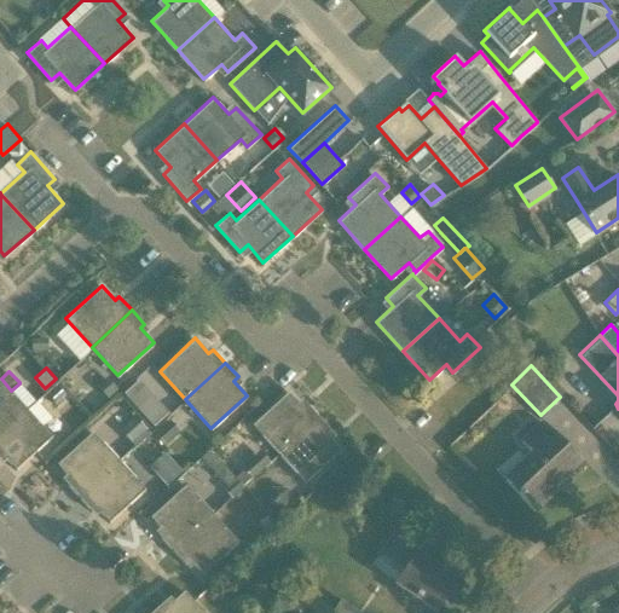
[(99,385),(108,395),(117,387),(108,376),(99,385)]
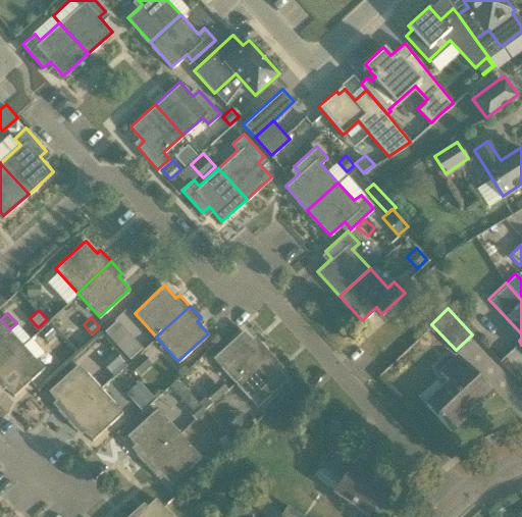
[(0,361),(21,343),(0,318),(0,361)]
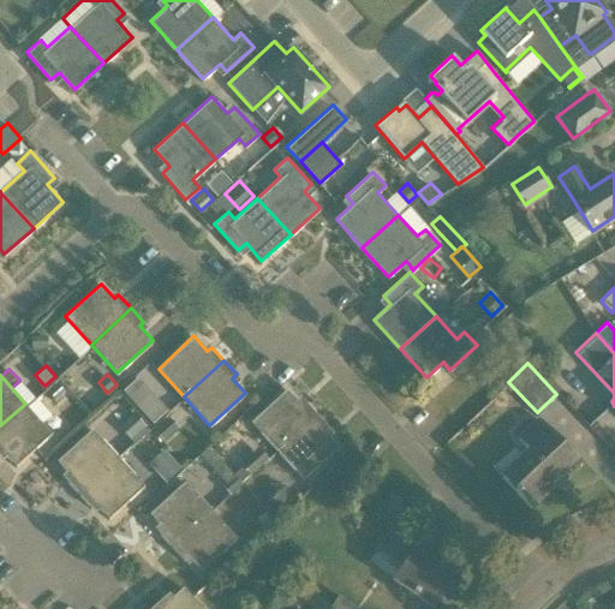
[(154,422),(168,409),(138,376),(124,389),(154,422)]
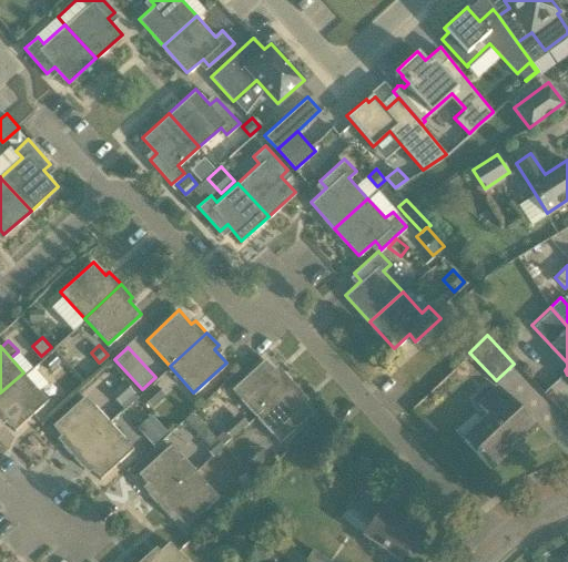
[(281,368),(276,371),(264,358),(232,388),(255,414),(292,380),(281,368)]
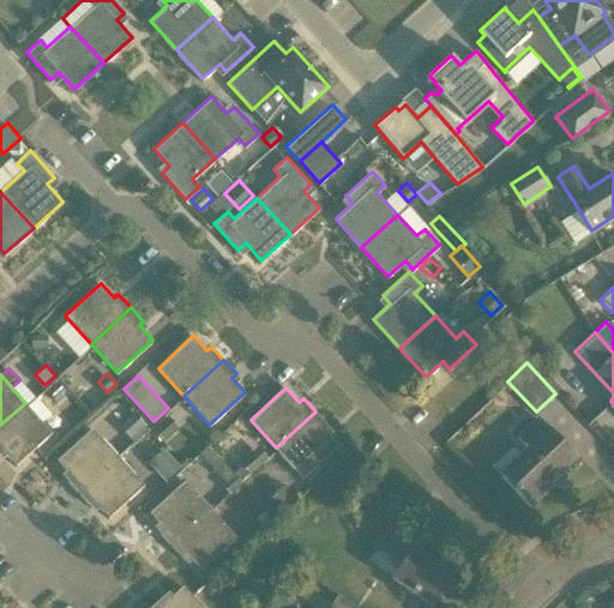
[(0,450),(2,449),(16,463),(52,432),(25,403),(0,425),(0,450)]
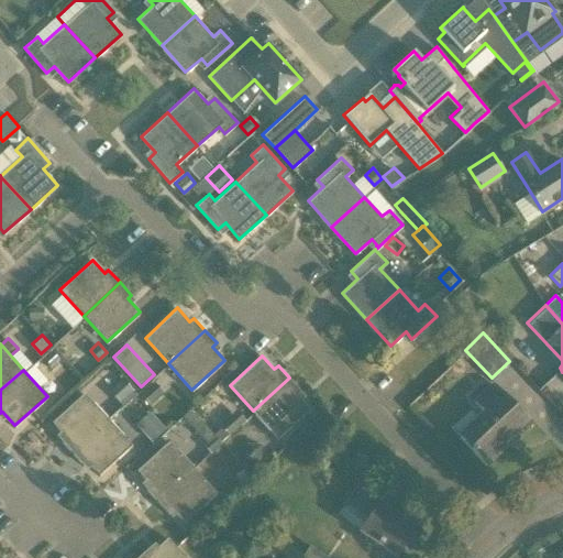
[(136,392),(124,378),(110,389),(123,404),(136,392)]
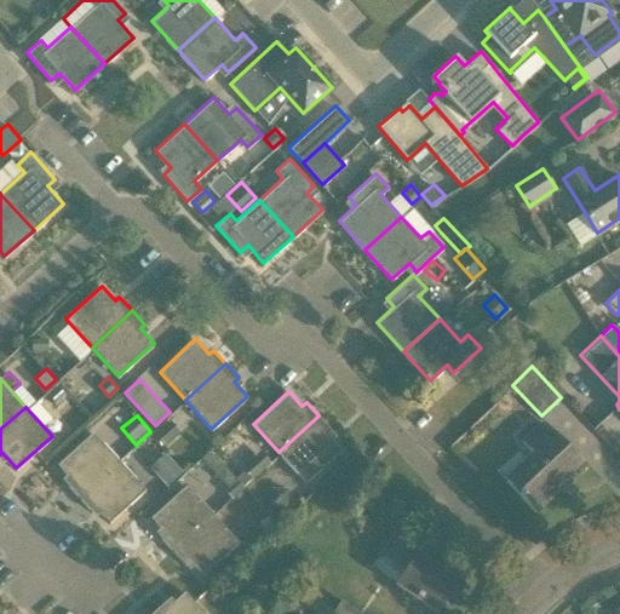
[(332,430),(319,415),(279,452),(305,481),(340,448),(327,434),(332,430)]
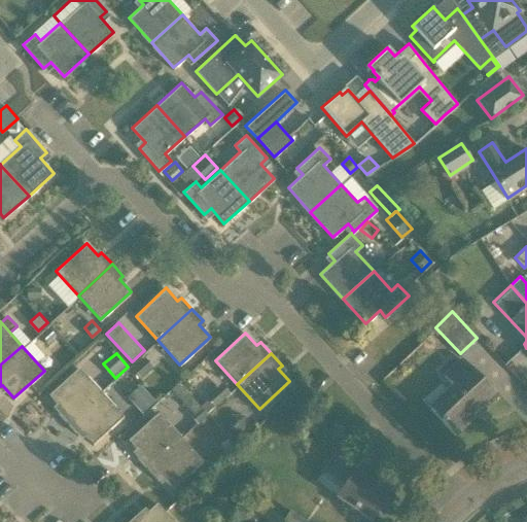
[(132,367),(141,377),(153,366),(144,355),(132,367)]
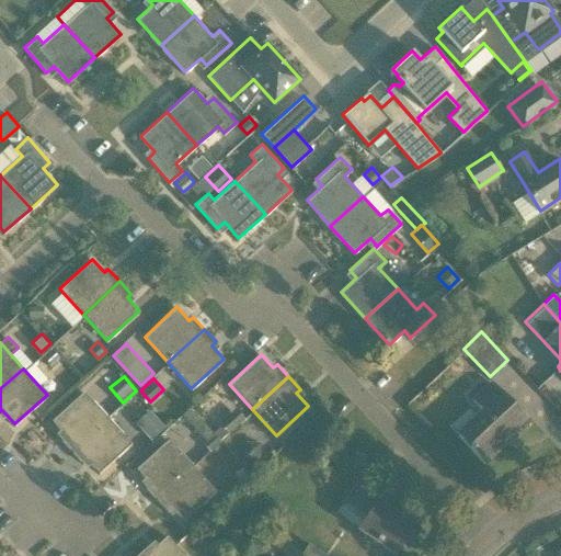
[(472,397),(484,409),(458,433),(483,461),(504,442),(501,439),(525,416),(492,379),(472,397)]
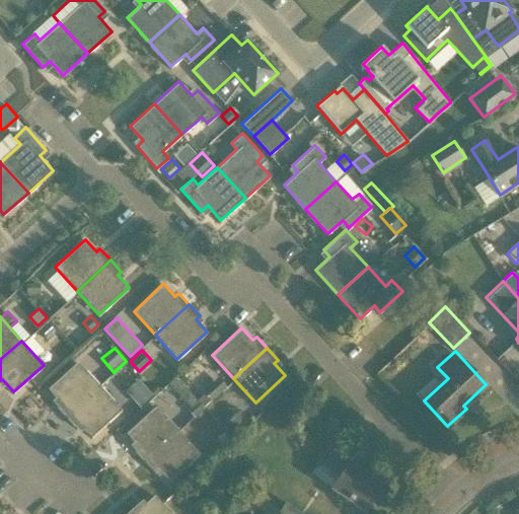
[(59,400),(56,404),(66,415),(100,384),(78,360),(48,387),(59,400)]
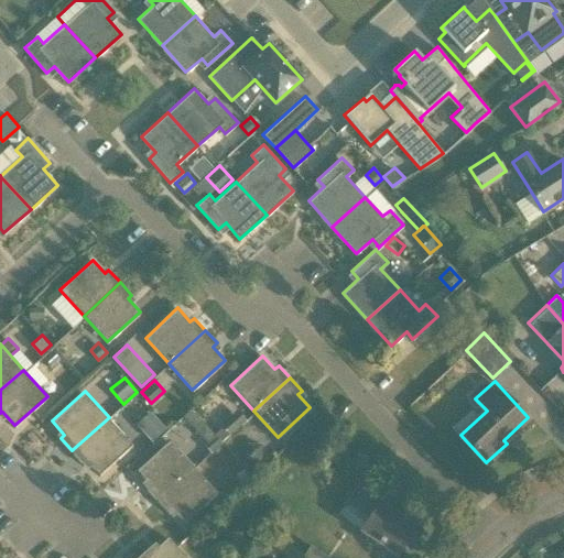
[(192,408),(184,415),(206,439),(214,433),(192,408)]
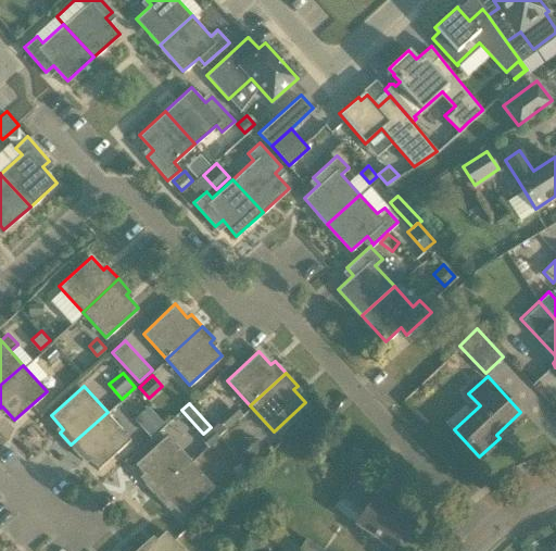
[(219,421),(211,428),(218,435),(242,413),(234,403),(217,418),(219,421)]
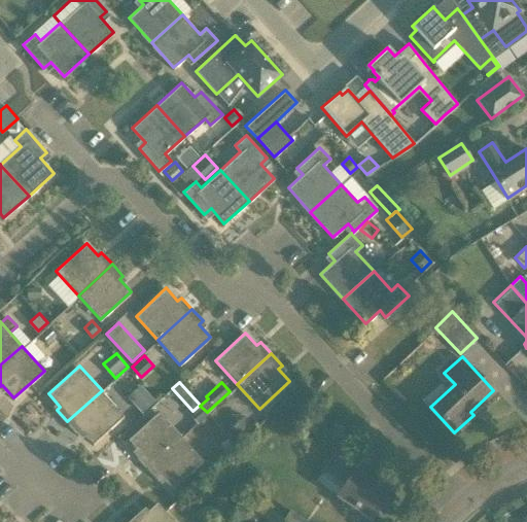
[(78,433),(81,430),(93,443),(124,415),(102,390),(67,421),(78,433)]
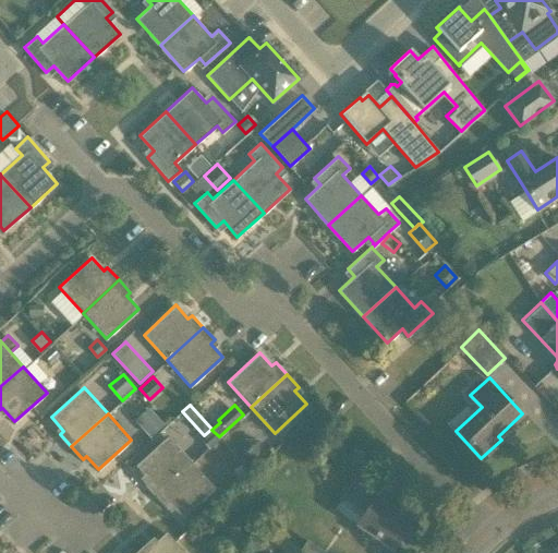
[(155,413),(142,427),(150,436),(164,423),(155,413)]
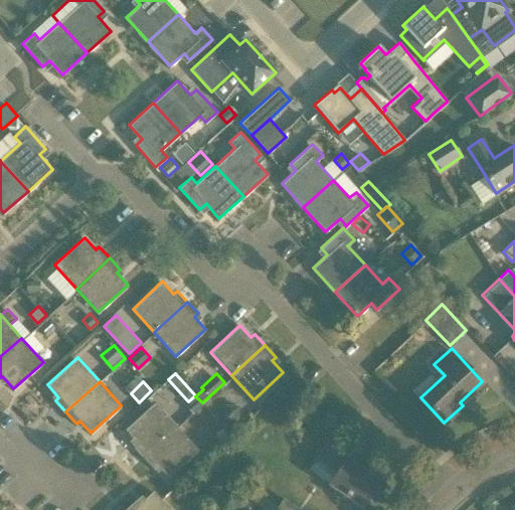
[(271,398),(224,441),(241,460),(272,433),(288,451),(302,439),(296,433),(318,411),(300,392),(282,409),(271,398)]
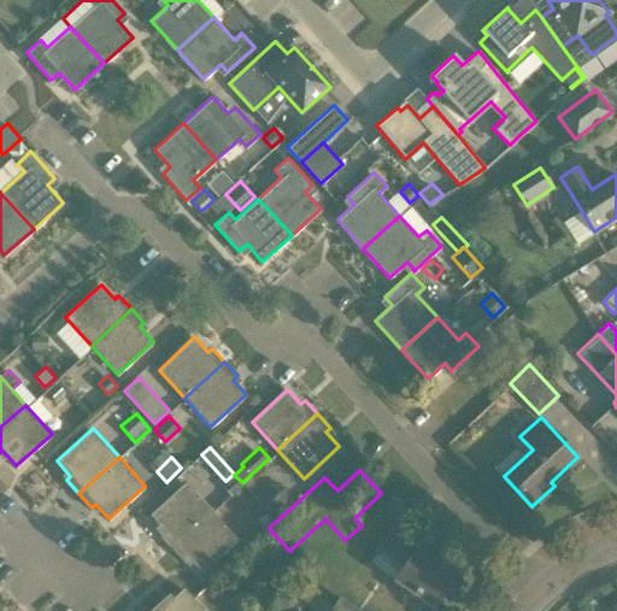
[(231,494),(244,483),(242,482),(234,475),(234,474),(225,481),(223,483),(231,494)]
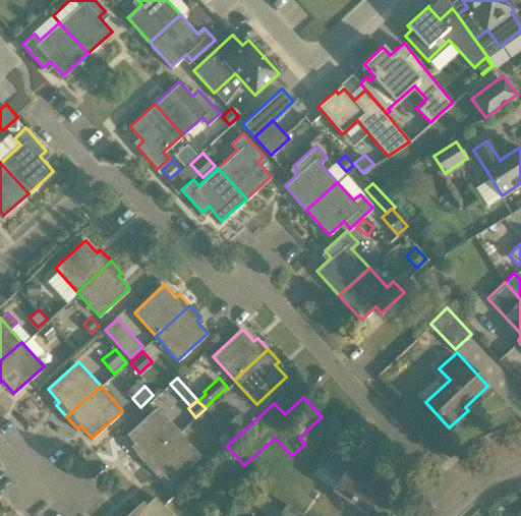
[(145,461),(178,431),(157,406),(126,434),(138,446),(134,450),(145,461)]
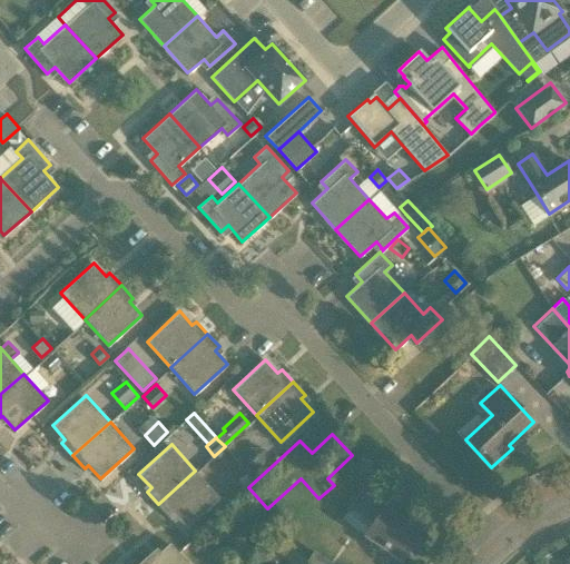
[(249,446),(249,461),(253,462),(252,468),(262,468),(262,462),(264,462),(265,447),(249,446)]
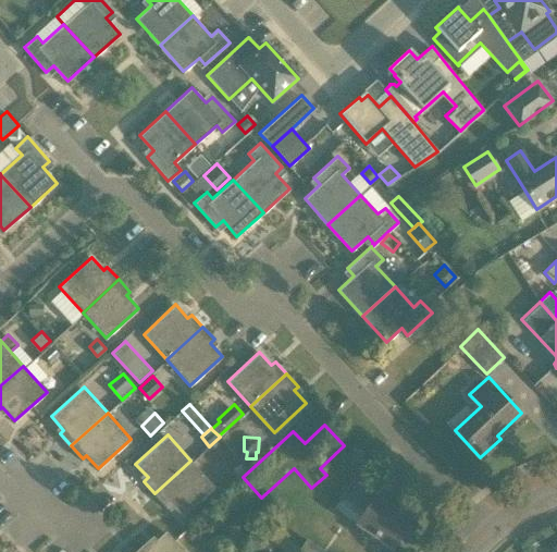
[(190,461),(155,493),(166,506),(170,502),(182,516),(214,487),(190,461)]
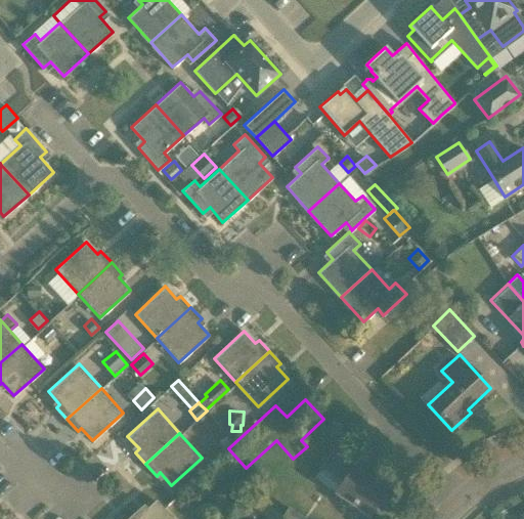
[(344,481),(336,493),(368,516),(386,490),(354,468),(359,461),(336,444),(320,466),(344,481)]
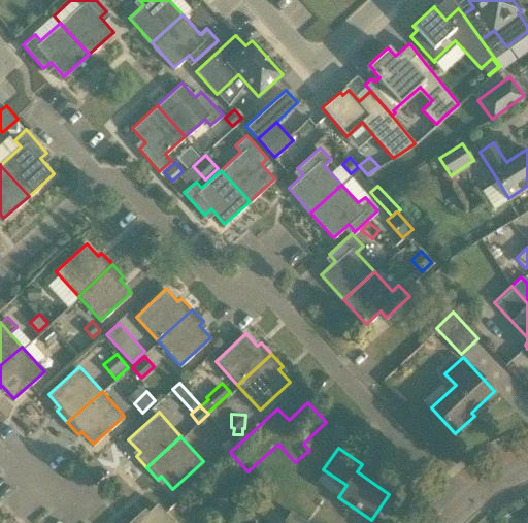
[(144,514),(141,511),(129,521),(131,522),(175,522),(158,502),(144,514)]
